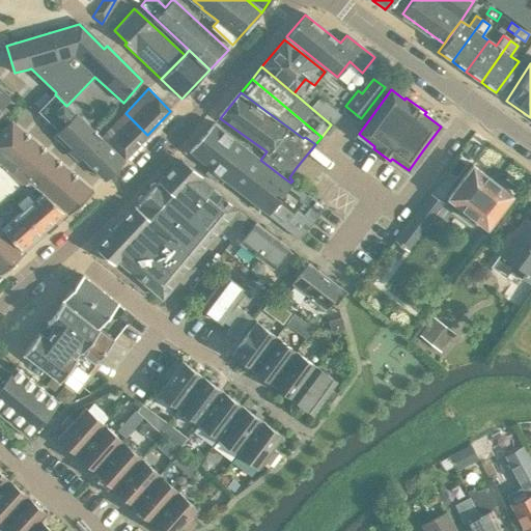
[(55,94),(37,112),(58,132),(53,138),(77,161),(81,157),(105,180),(123,161),(66,106),(55,94)]
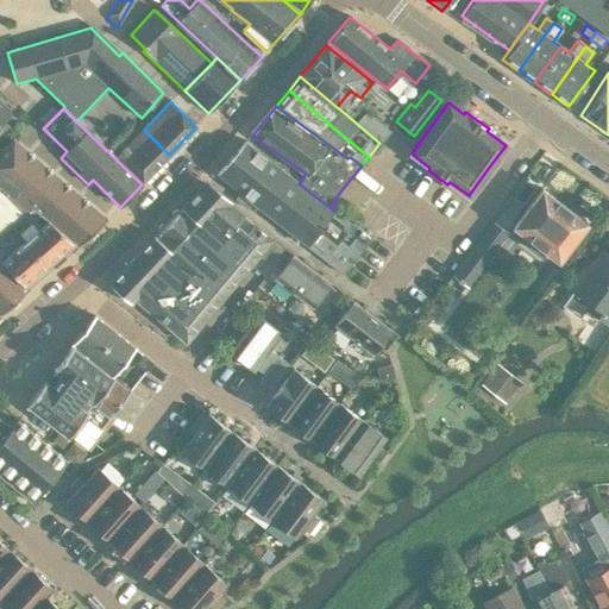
[(357,124),(380,143),(390,131),(368,112),(357,124)]
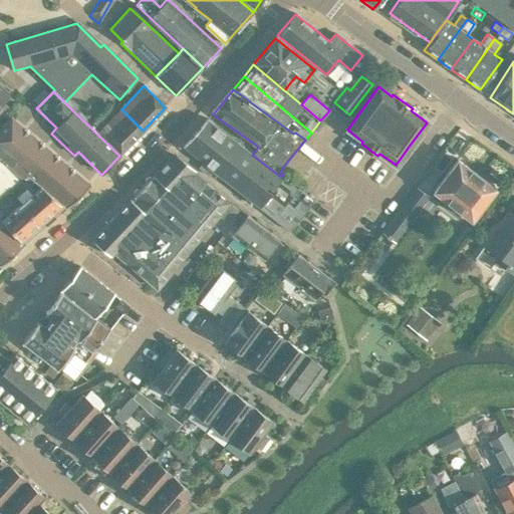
[(120,154),(143,131),(121,109),(99,134),(120,154)]
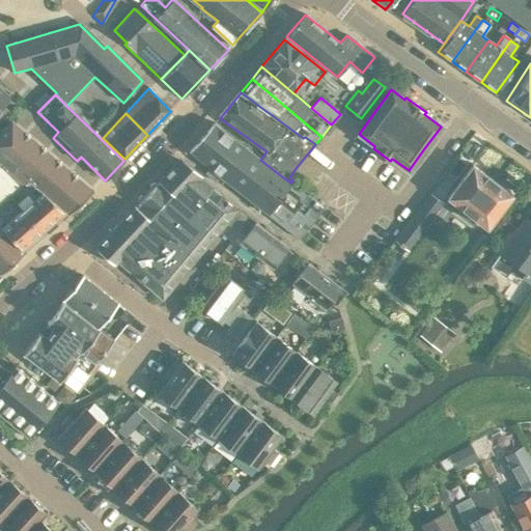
[(9,119),(0,130),(0,161),(29,186),(31,183),(62,212),(65,215),(66,217),(68,215),(93,192),(9,119)]
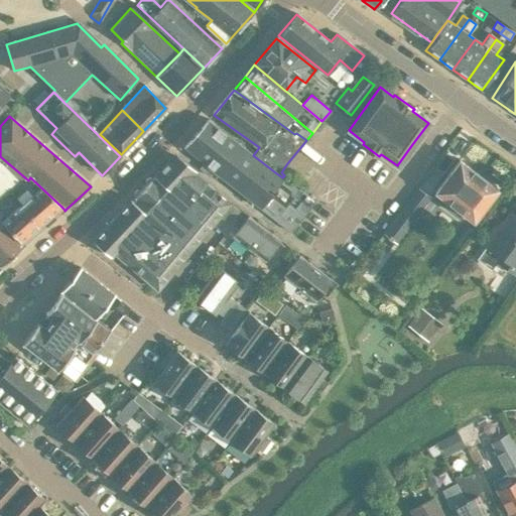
[(275,172),(253,155),(208,121),(184,147),(206,165),(202,169),(211,177),(215,173),(271,218),(290,233),(314,202),(282,177),(275,172)]
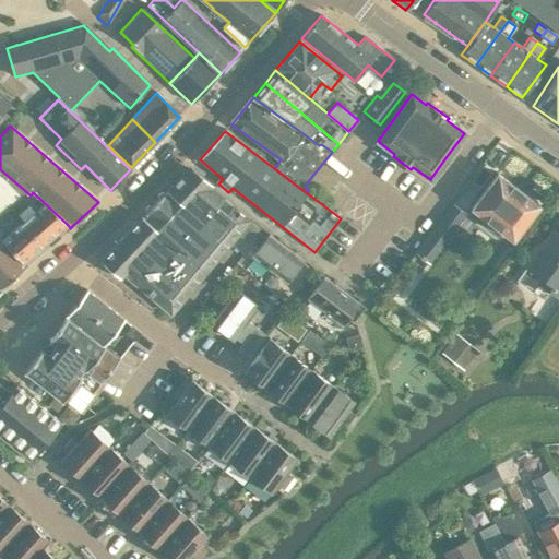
[(0,239),(22,262),(66,223),(33,192),(31,195),(0,169),(0,239)]
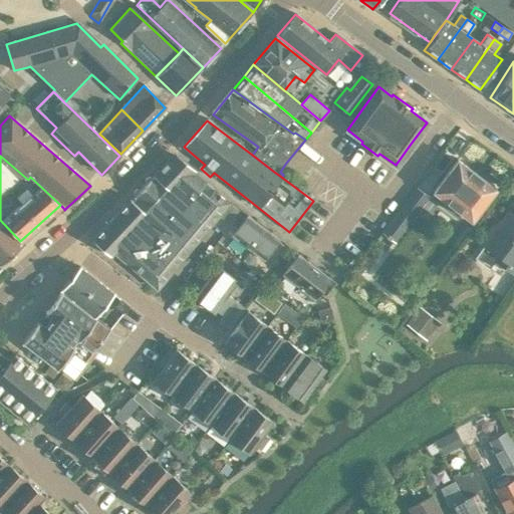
[(152,179),(211,227),(232,204),(206,181),(199,175),(199,176),(178,158),(172,158),(152,179)]
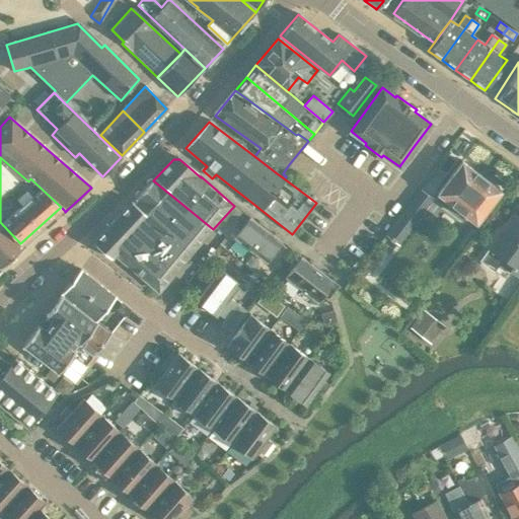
[(501,191),(461,161),(436,194),(475,223),(501,191)]
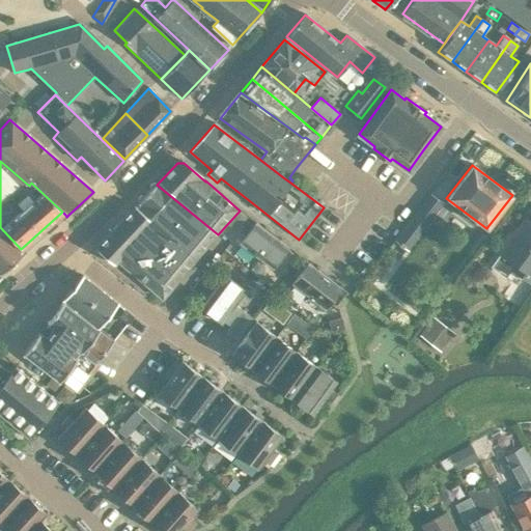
[(202,252),(218,234),(157,185),(136,205),(166,229),(170,225),(202,252)]
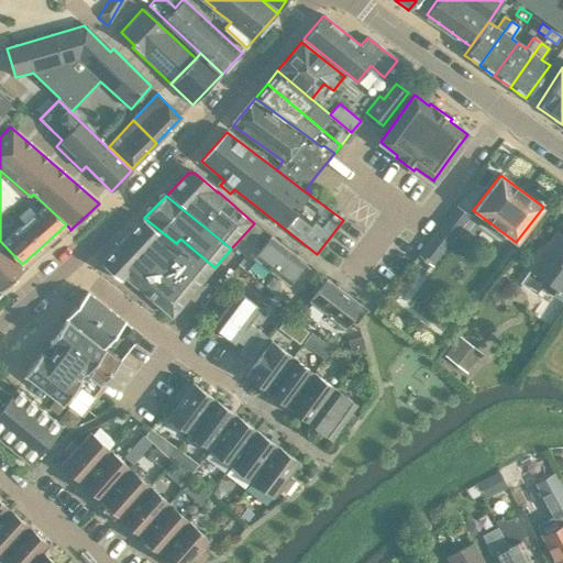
[(453,236),(464,222),(450,212),(440,227),(453,236)]
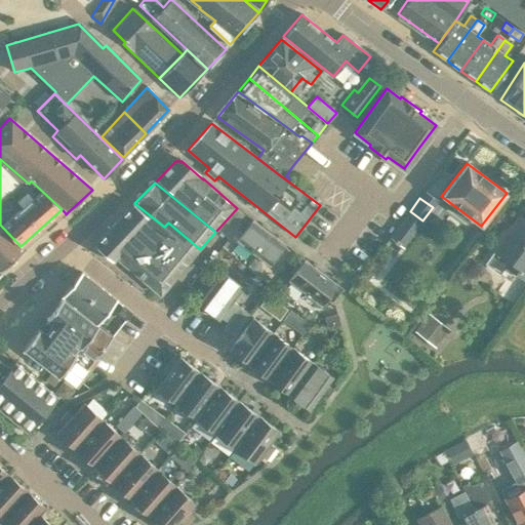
[(134,203),(126,210),(114,224),(175,277),(200,249),(168,223),(164,227),(134,203)]
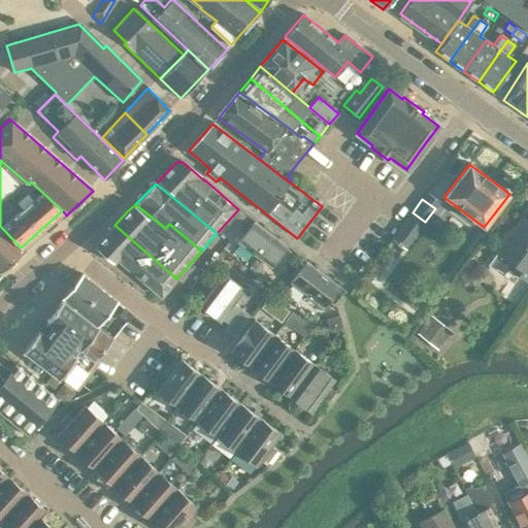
[(487,265),(495,271),(506,268),(525,282),(527,277),(527,223),(520,218),(487,265)]
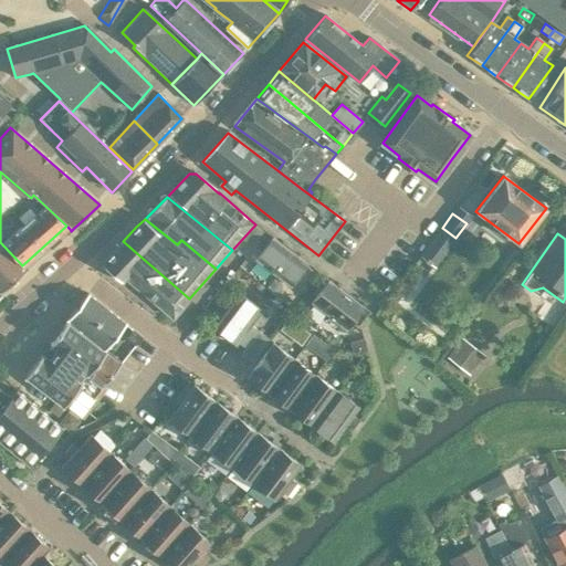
[(290,289),(307,265),(273,239),(255,262),(290,289)]
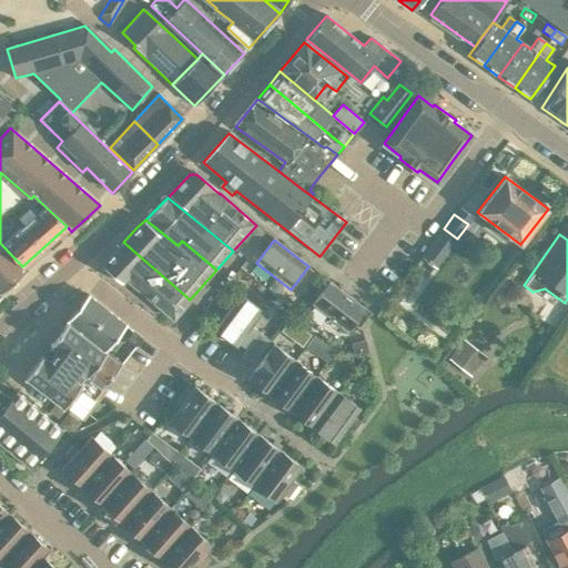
[(123,242),(111,253),(100,265),(121,284),(125,280),(172,320),(190,300),(123,242)]
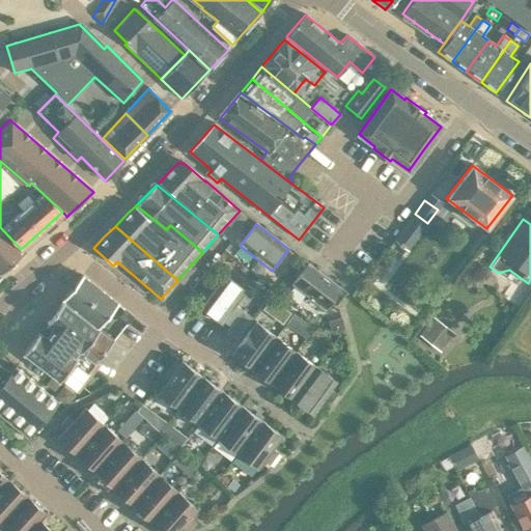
[(0,274),(15,261),(25,253),(21,249),(0,227),(0,274)]
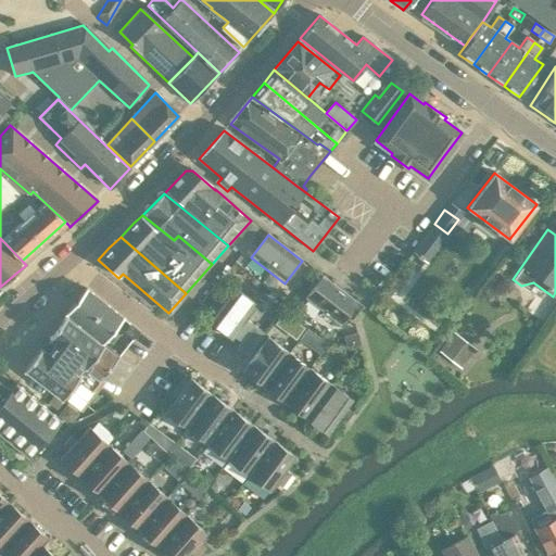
[(338,326),(356,303),(323,277),(305,300),(338,326)]
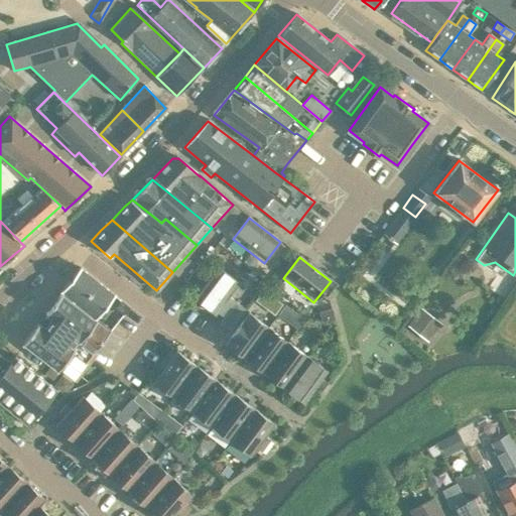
[(220,323),(230,330),(245,308),(228,296),(238,282),(218,267),(194,298),(215,314),(217,311),(224,316),(220,323)]
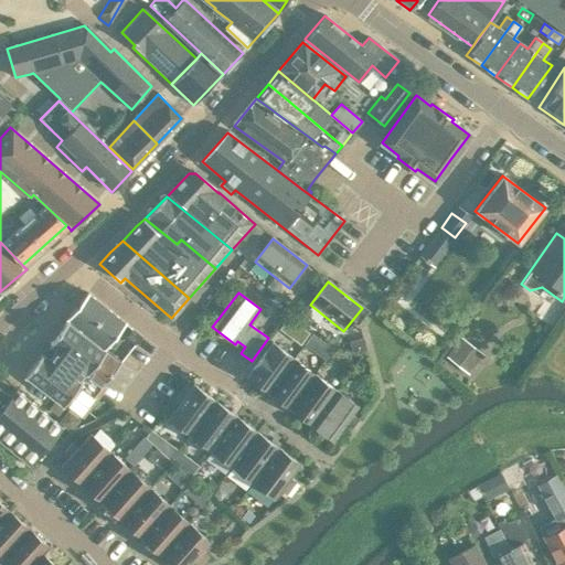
[(86,294),(66,319),(104,349),(125,323),(86,294)]
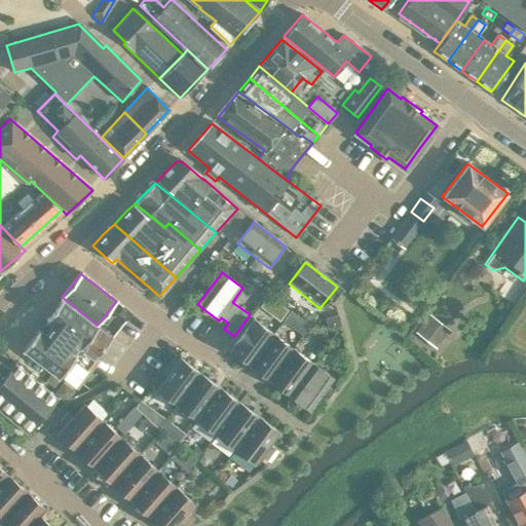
[(96,359),(111,338),(62,300),(45,321),(52,325),(45,335),(38,330),(23,350),(59,377),(63,373),(76,384),(95,361),(92,360),(95,358),(96,359)]
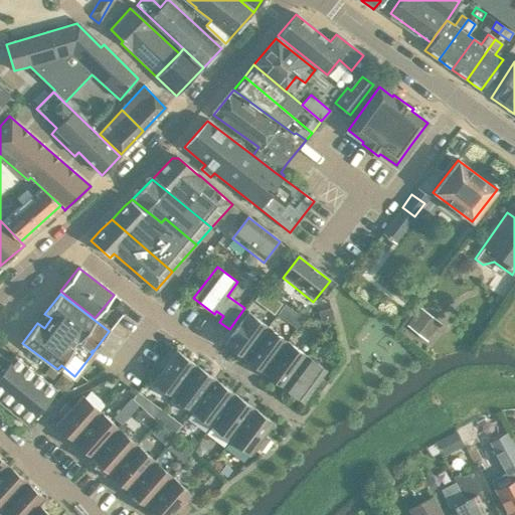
[(122,314),(128,307),(120,300),(114,308),(122,314)]
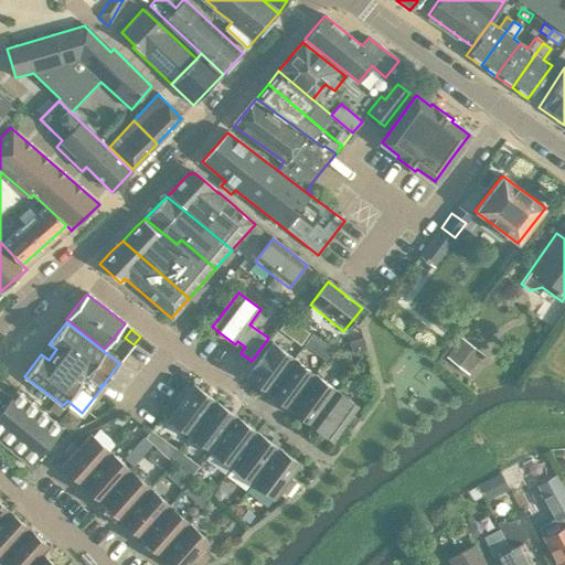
[(445,355),(469,374),(484,354),(460,336),(445,355)]
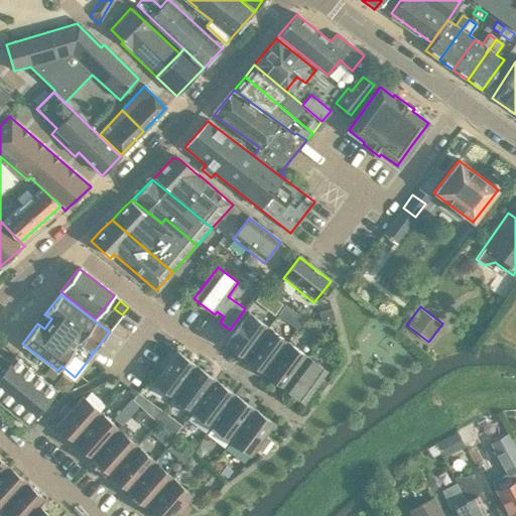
[(225,344),(245,358),(269,327),(248,311),(225,344)]
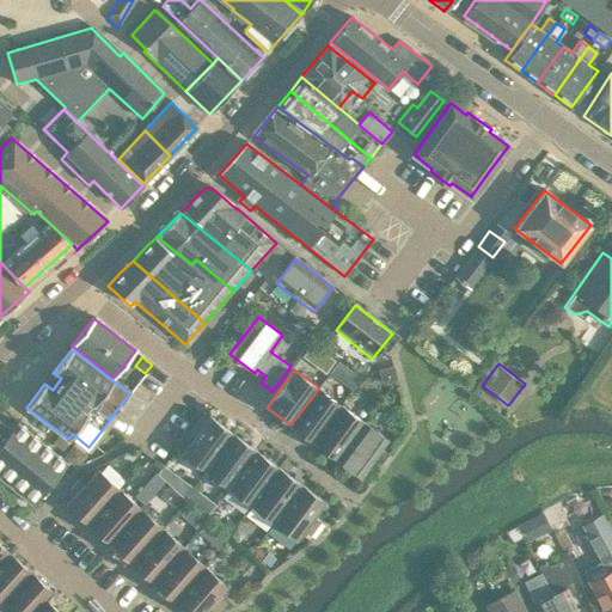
[(342,404),(319,387),(291,424),(313,441),(342,404)]
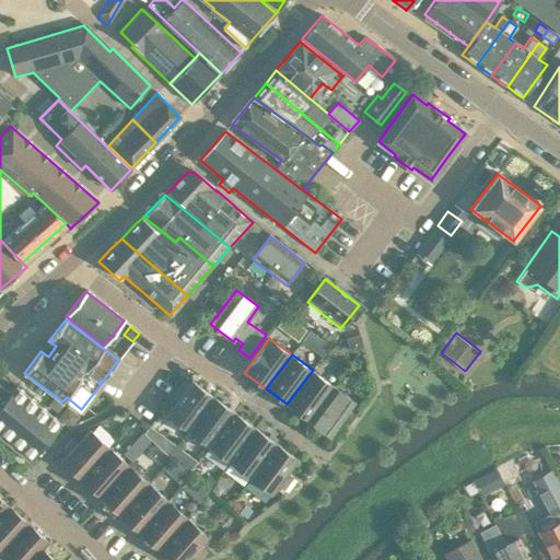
[(334,386),(313,370),(287,404),(308,419),(334,386)]
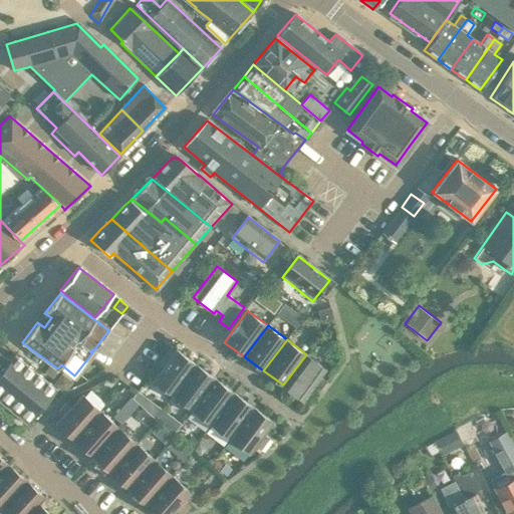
[(172,396),(196,364),(176,349),(175,350),(170,347),(158,363),(163,367),(152,380),(172,396)]
